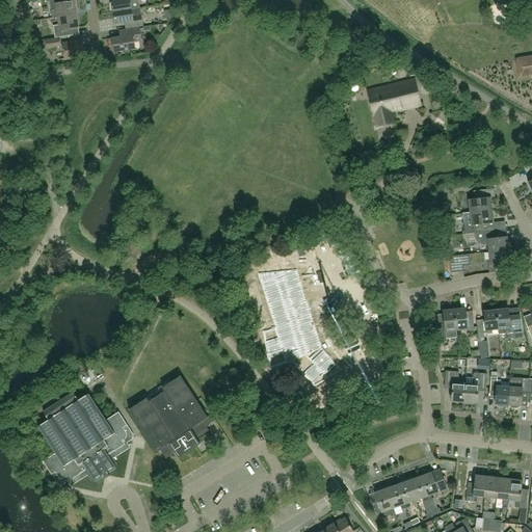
[(63,0),(48,0),(51,10),(52,19),(58,18),(76,15),(74,1),(64,3),(63,0)]
